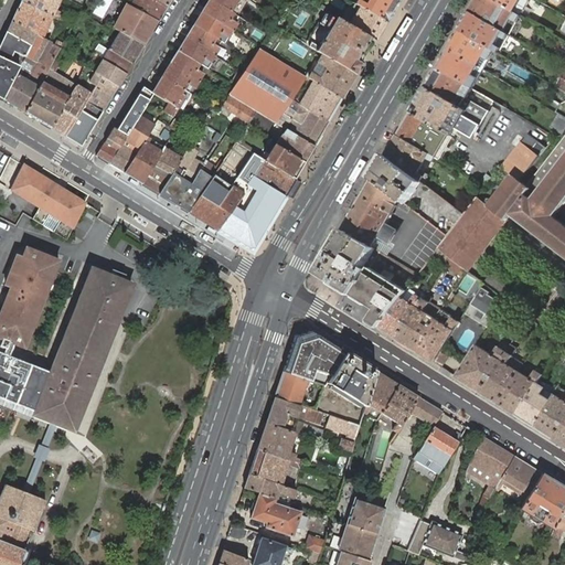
[(62,21),(65,23),(67,18),(62,16),(63,13),(54,9),(59,0),(21,0),(21,1),(51,17),(62,21)]
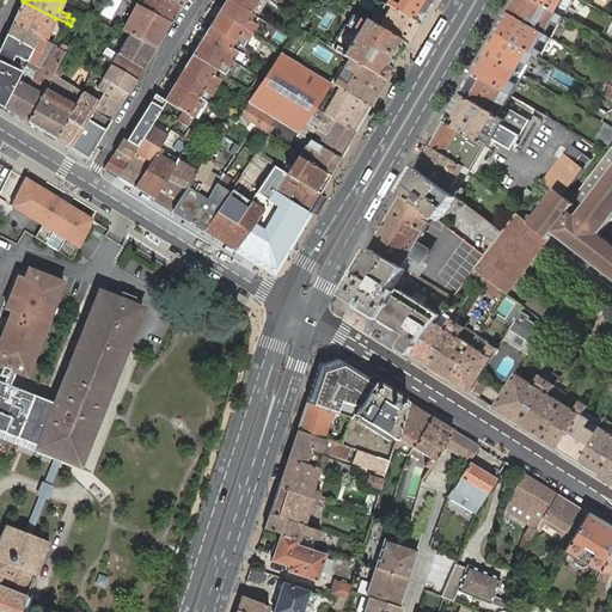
[(176,14),(181,6),(169,0),(144,0),(141,6),(171,23),(176,14)]
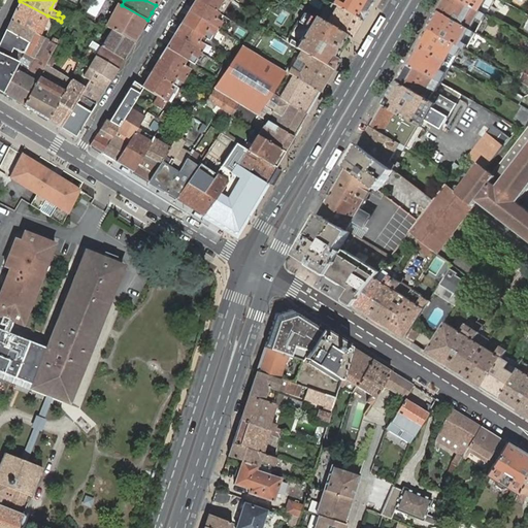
[(217,28),(218,29),(222,22),(220,21),(215,18),(218,12),(216,10),(197,0),(196,0),(192,7),(189,11),(217,28)]
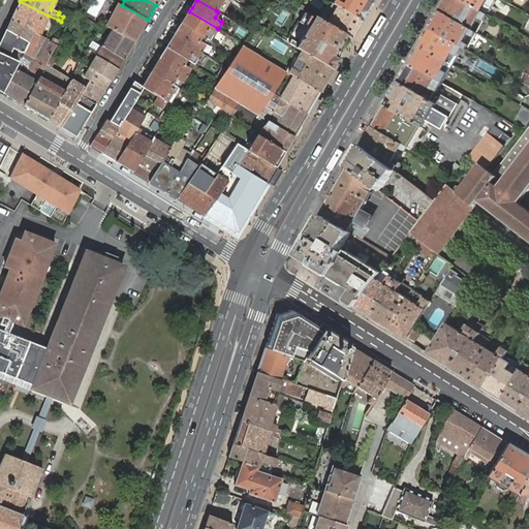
[(197,0),(216,10),(221,0),(197,0)]
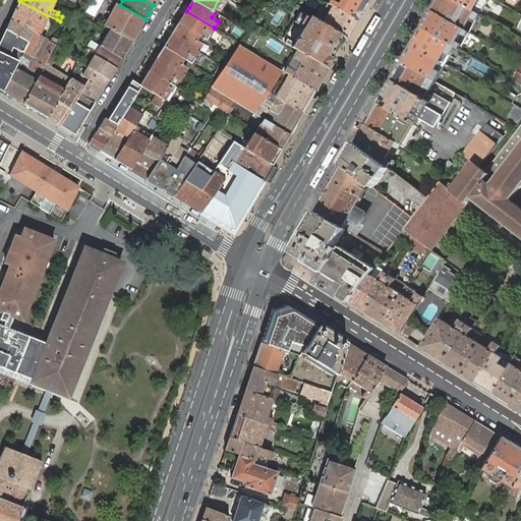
[(361,10),(367,0),(329,0),(328,3),(332,6),(356,20),(362,11),(361,10)]
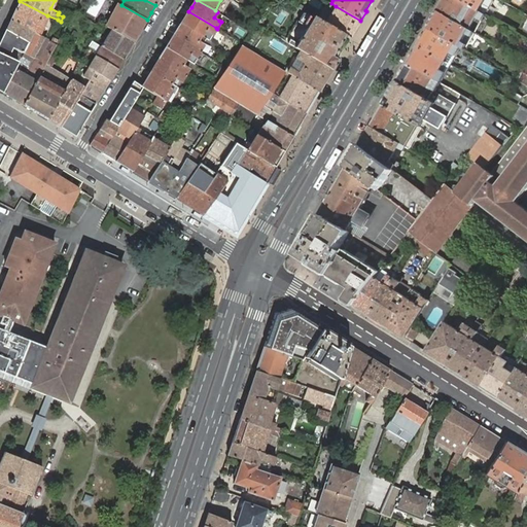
[(460,0),(446,0),(440,11),(470,30),(477,33),(484,21),(486,16),(487,15),(484,13),(480,11),(460,0)]
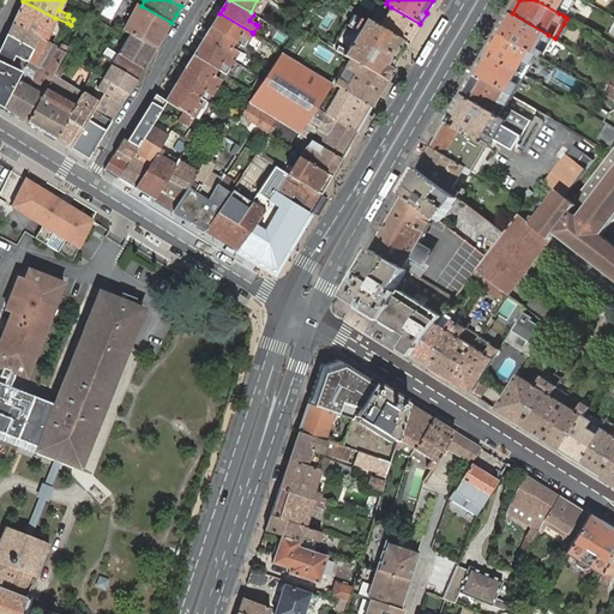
[(536,0),(559,13),(566,0),(536,0)]
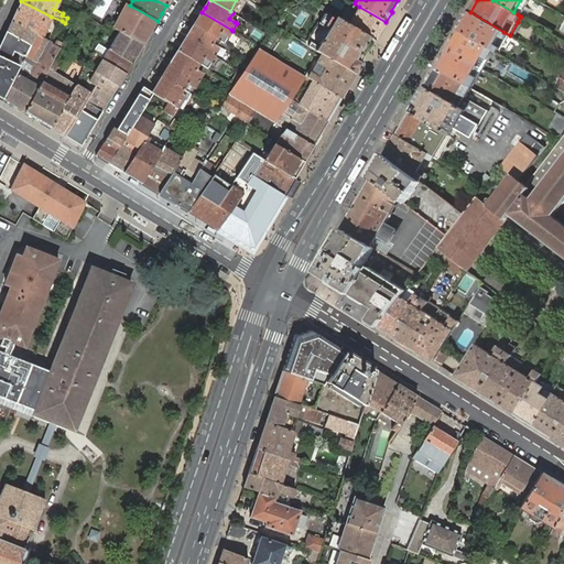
[(520,0),(513,12),(518,14),(525,0),(520,0)]
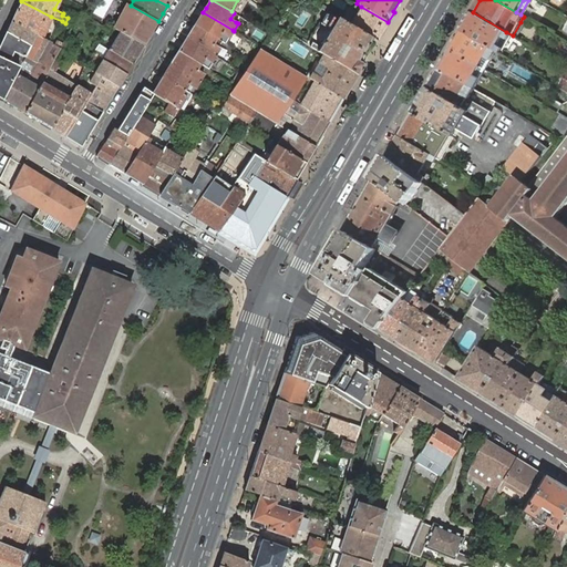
[(11,21),(41,38),(51,17),(21,1),(11,21)]
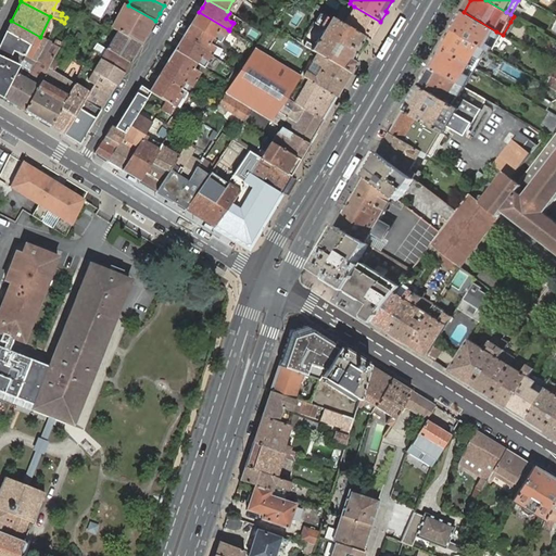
[(369,40),(380,22),(354,7),(350,3),(346,8),(352,11),(345,22),(341,20),(339,23),(343,25),(364,37),(369,40)]
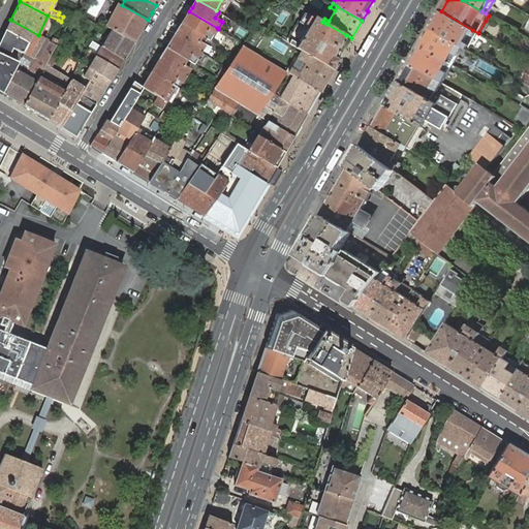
[(112,30),(134,42),(136,38),(148,20),(122,5),(119,4),(106,27),(112,30)]
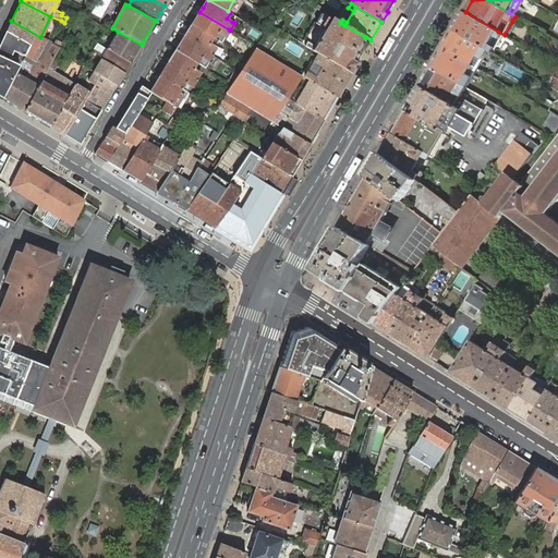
[(197,16),(192,25),(213,37),(214,38),(217,33),(222,36),(225,37),(229,29),(199,12),(197,16)]
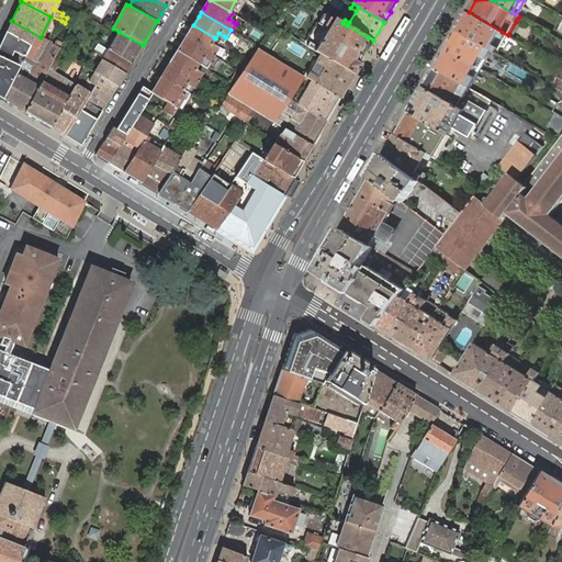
[(469,12),(459,31),(485,46),(493,51),(497,53),(501,48),(505,40),(508,35),(502,32),(469,12)]
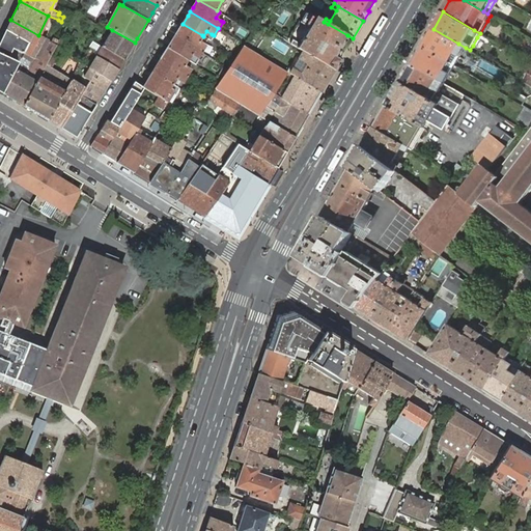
[(328,24),(324,22),(315,17),(312,15),(311,16),(306,14),(301,23),(303,23),(309,27),(300,44),(292,39),(290,44),(297,48),(301,50),(303,52),(334,70),(340,59),(335,56),(347,35),(328,24)]
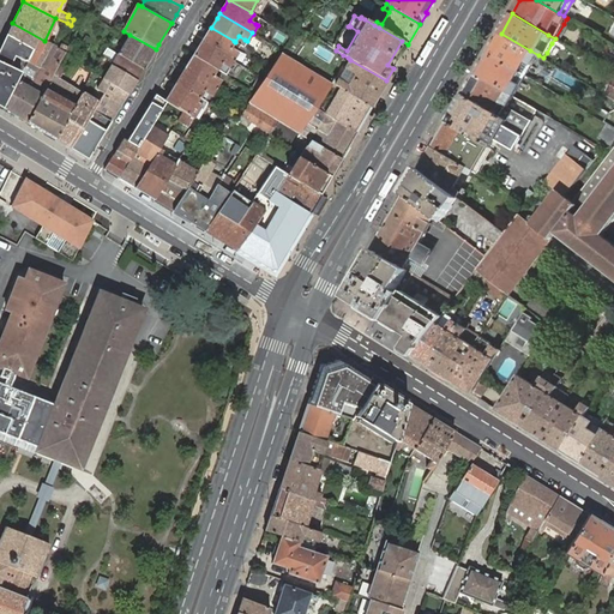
[(59,65),(66,52),(52,44),(44,41),(12,23),(7,35),(23,43),(34,49),(29,58),(26,62),(20,73),(17,80),(2,108),(14,115),(26,122),(42,94),(46,89),(59,65)]
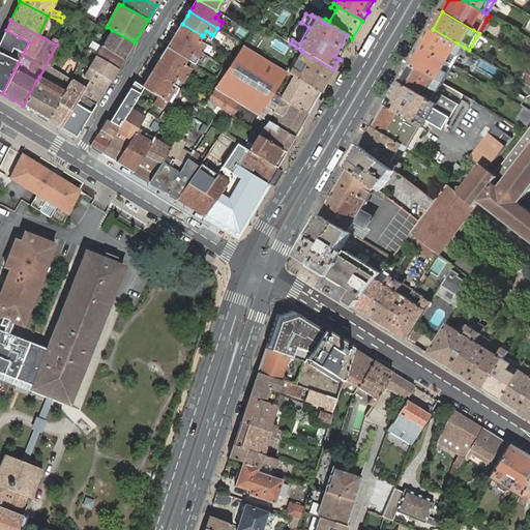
[(57,45),(67,25),(61,22),(58,20),(49,36),(46,35),(45,38),(57,45)]
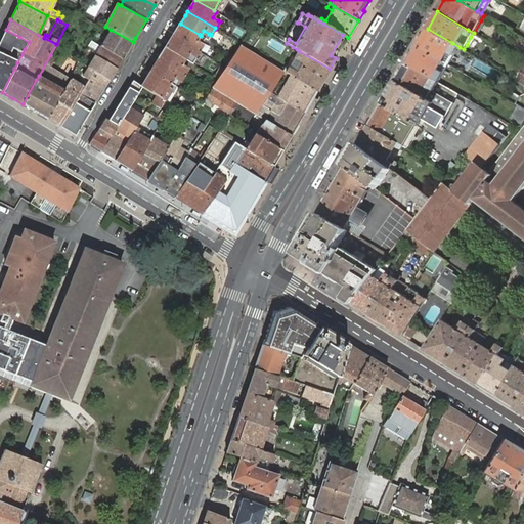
[(485,24),(481,20),(474,33),(478,36),(485,24)]
